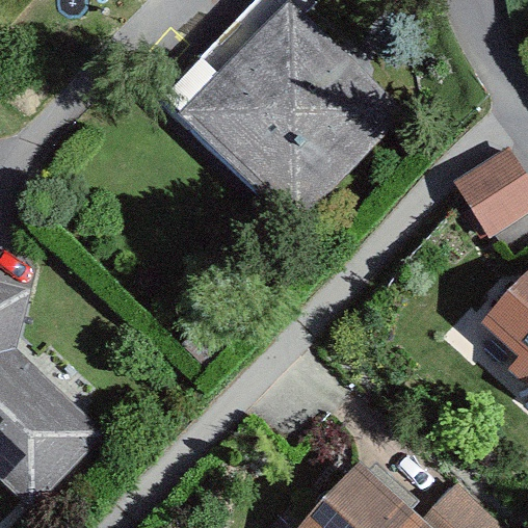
[(405,112),(287,0),(283,0),(173,116),(293,231),(405,112)]
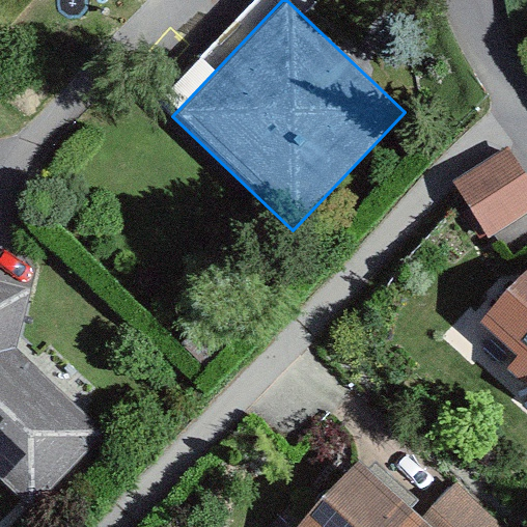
[(453,181),(489,234),(526,209),(526,176),(507,146),(453,181)]
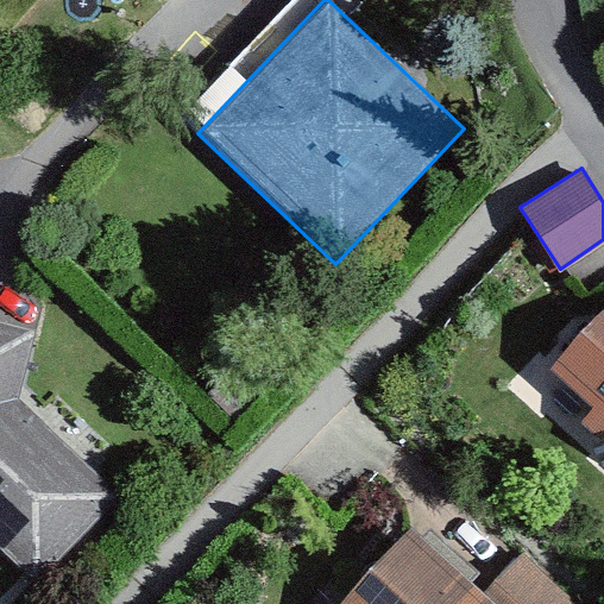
[(603,312),(539,381),(603,444),(603,312)]
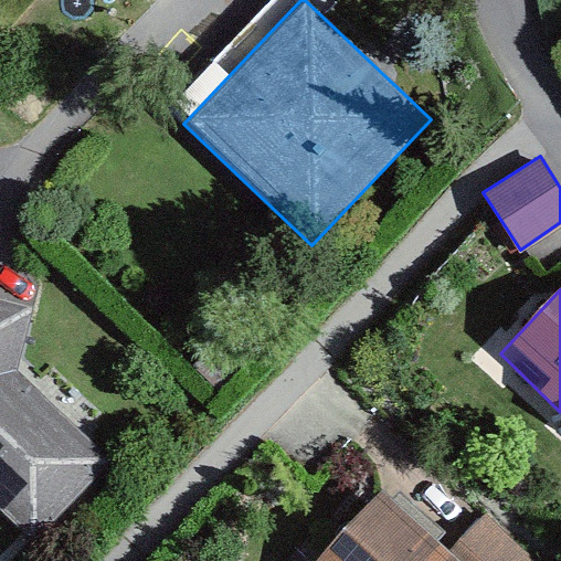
[(32,311),(0,303),(0,525),(25,551),(104,474),(12,381),(32,311)]
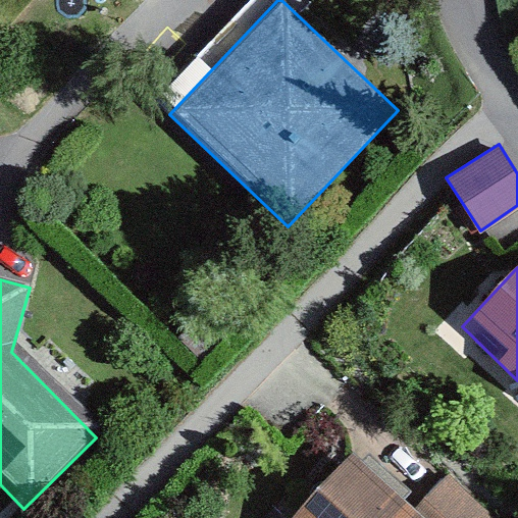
[(421,517),(412,510),(356,458),(301,517),(421,517)]
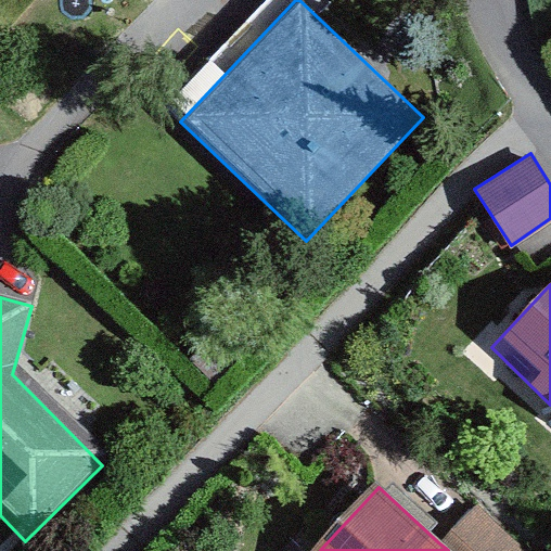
[(481,499),(438,542),(448,550),(524,550),(527,548),(481,499)]
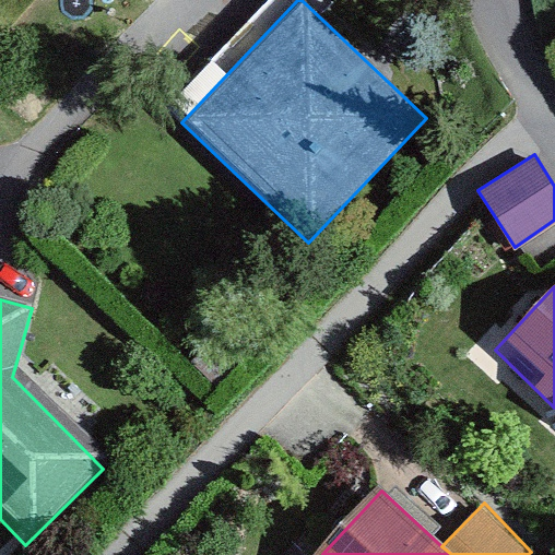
All buildings are outlined.
